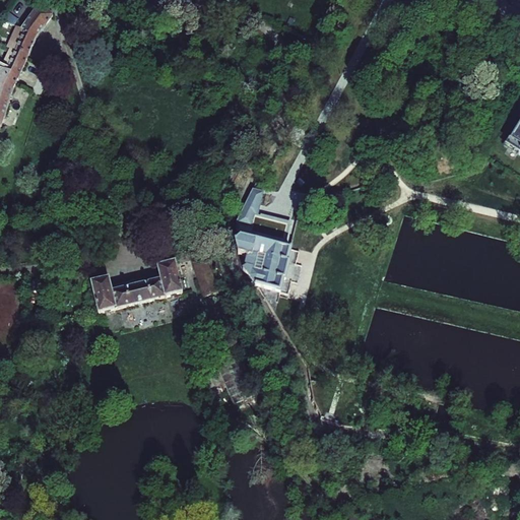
[(34,39),(36,41),(52,17),(52,16),(39,6),(23,26),(36,36),(34,39)]
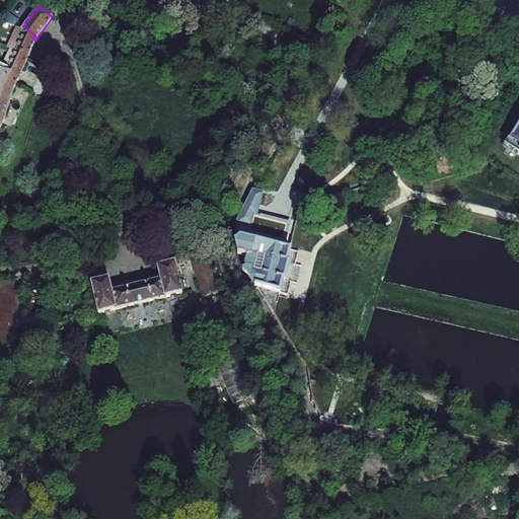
[(3,18),(13,26),(17,20),(7,13),(3,18)]
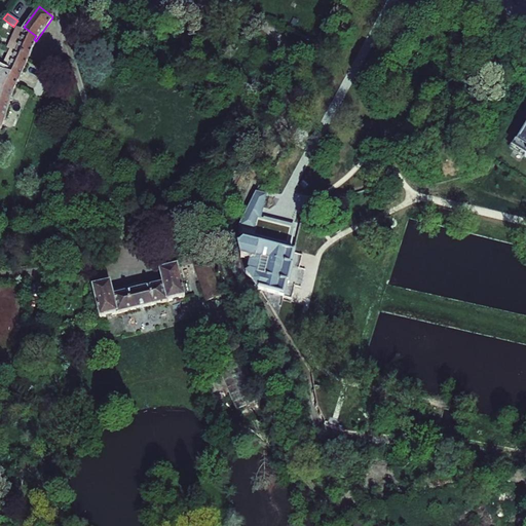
[(16,28),(6,49),(28,59),(36,41),(34,39),(36,36),(24,27),(22,30),(16,28)]
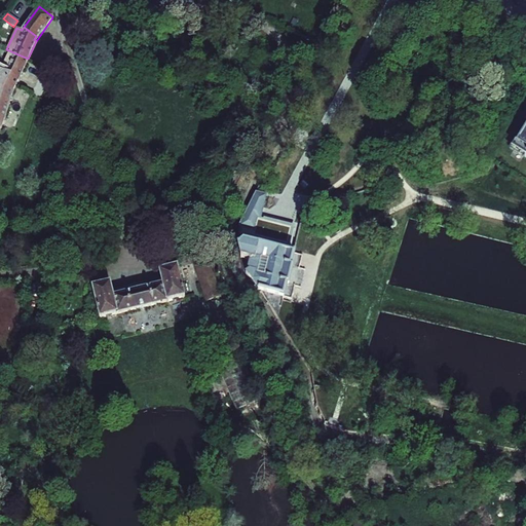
[(303,50),(307,45),(287,34),(287,38),(291,45),(295,45),(303,50)]
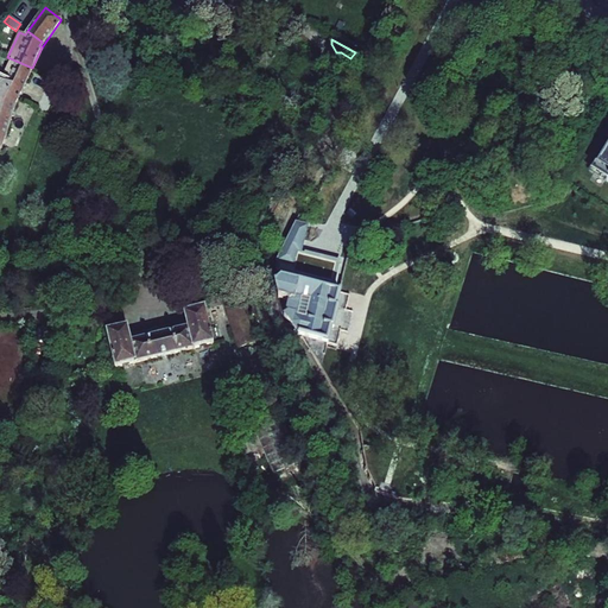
[(7,57),(0,73),(0,80),(2,81),(0,84),(0,150),(1,151),(16,105),(32,68),(7,57)]
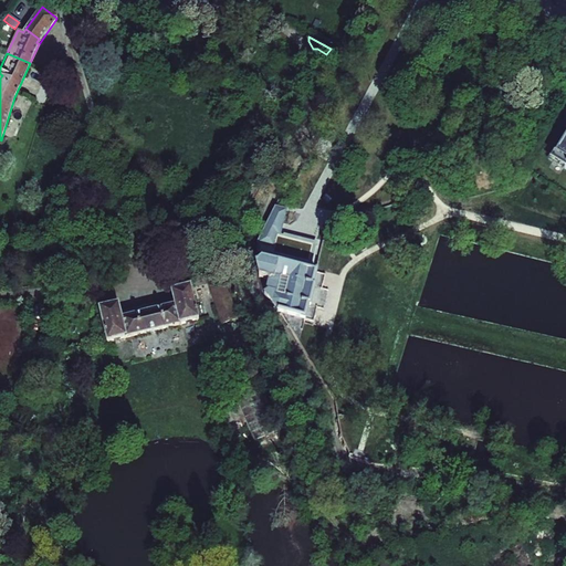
[(565,133),(551,159),(565,169),(565,133)]
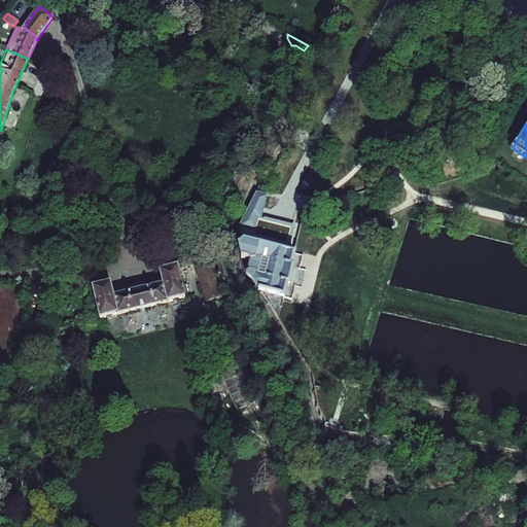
[(259,189),(241,227),(255,231),(257,218),(261,219),(262,215),(267,196),(262,195),(262,191),(259,189)]
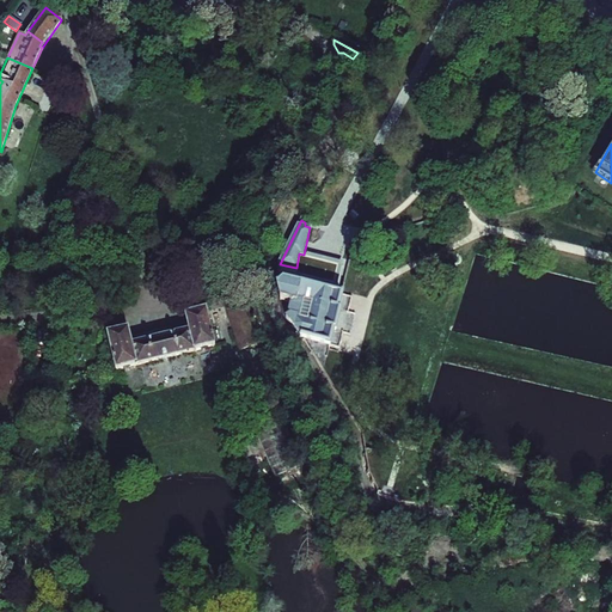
[(297,268),(280,264),(279,273),(313,281),(318,282),(335,287),(341,264),(304,255),(299,254),(297,268)]
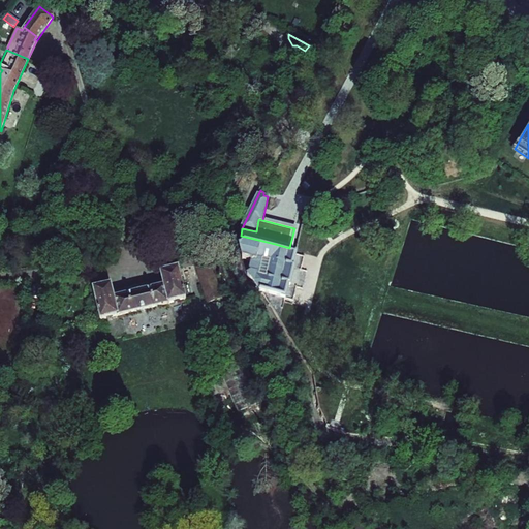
[(270,249),(244,243),(239,248),(245,277),(256,287),(259,294),(293,302),(304,257),(274,250),(270,249)]
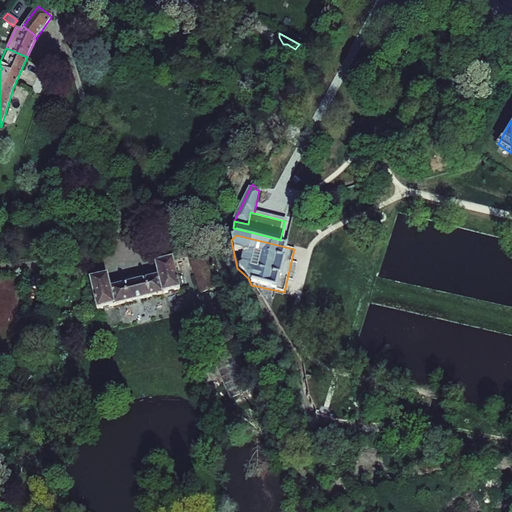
[(190,249),(202,293),(213,290),(201,246),(190,249)]
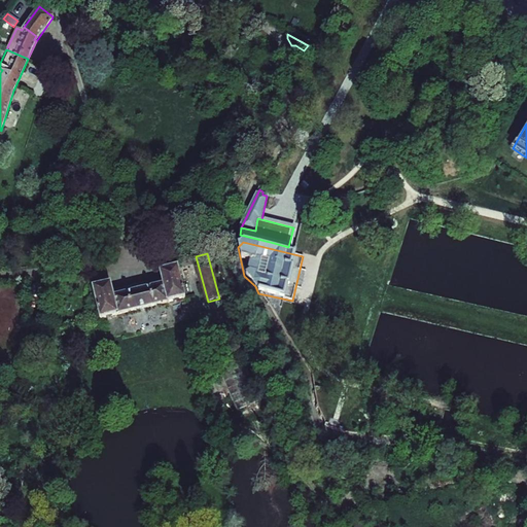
[(101,319),(184,299),(177,268),(161,272),(164,285),(114,296),(111,284),(93,288),(101,319)]
